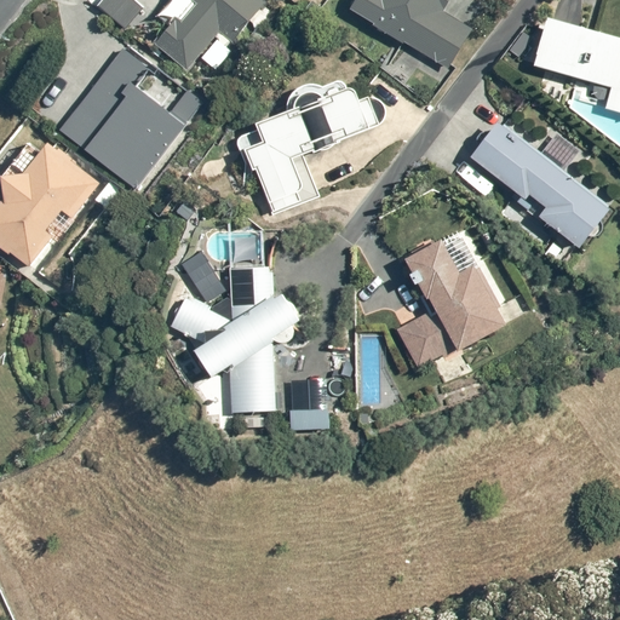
[(267,0),(167,0),(160,12),(170,19),(153,44),(190,72),(219,33),(235,44),(267,0)]
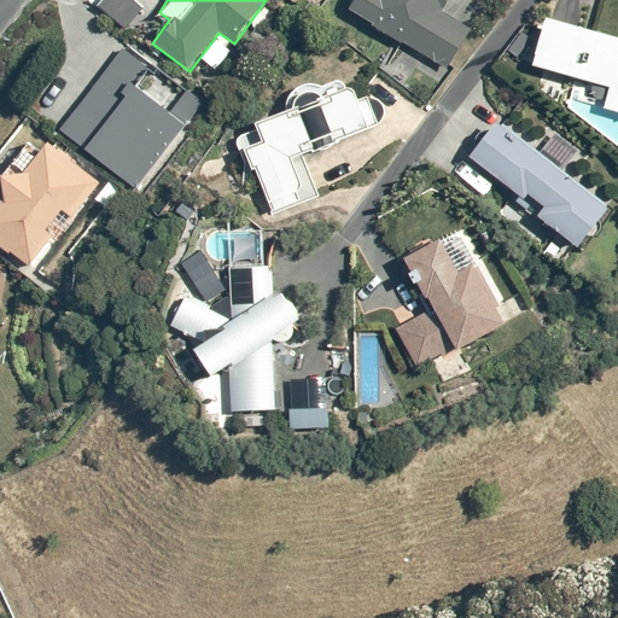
[(448,0),(351,0),(345,11),(444,71),(470,29),(442,11),(448,0)]
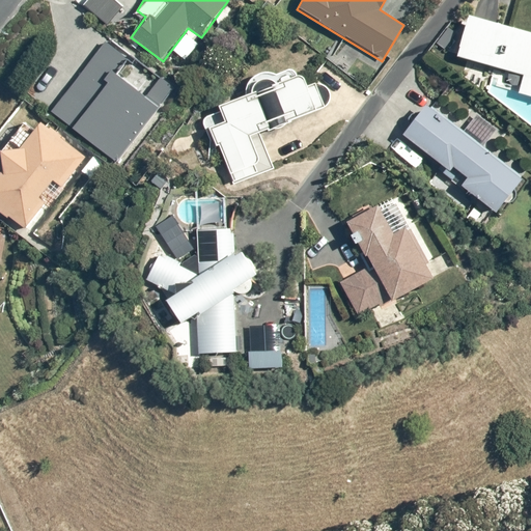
[(530,29),(466,12),(454,57),(522,74),(516,93),(530,96),(530,29)]
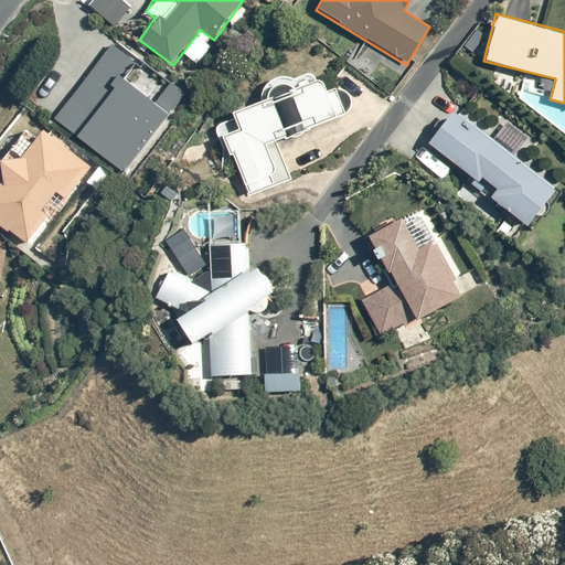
[(140,63),(115,43),(56,120),(125,173),(188,92),(172,81),(164,91),(137,68),(140,63)]
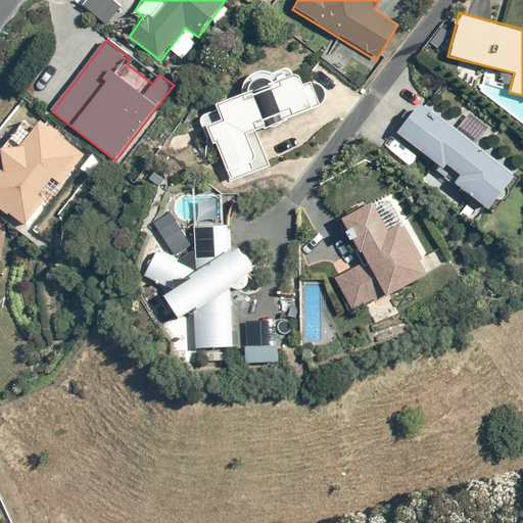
[(296,70),(212,100),(219,117),(207,122),(227,178),(247,171),(248,176),(270,169),(255,128),(320,105),(311,79),(300,83),(296,70)]
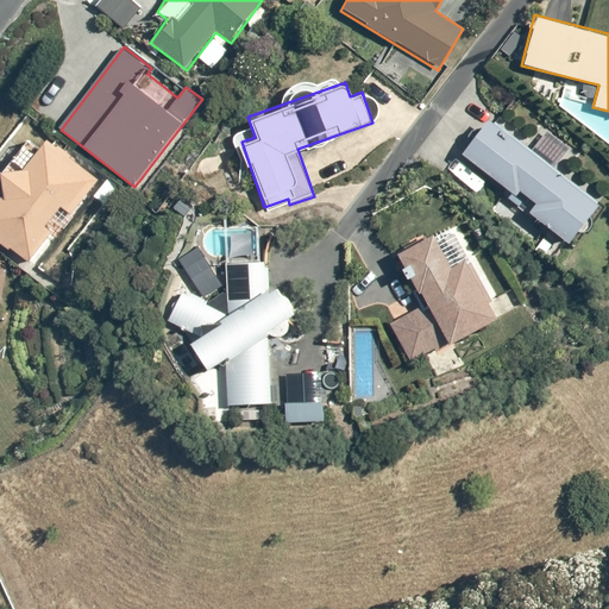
[(598,201),(489,117),(445,174),(472,194),(487,175),(516,198),(521,192),(535,202),(529,212),(566,242),(598,201)]
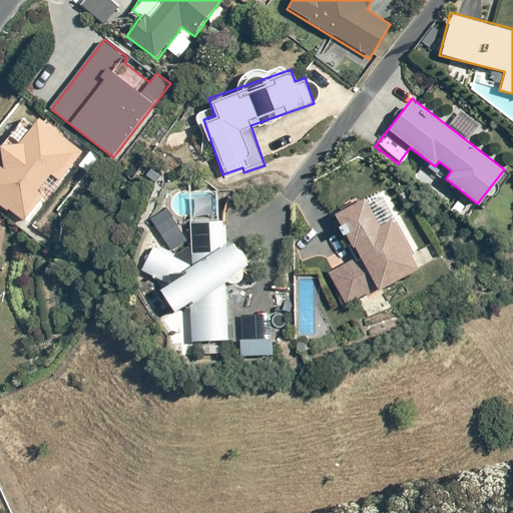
[(0,161),(3,164),(0,166),(0,202),(30,230),(54,203),(38,189),(52,174),(64,185),(89,156),(42,114),(33,123),(26,116),(0,144),(0,161)]
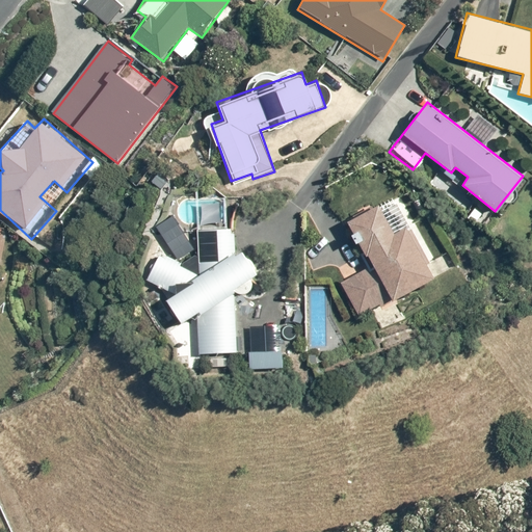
[(391,300),(440,270),(409,222),(394,233),(374,202),(344,220),(371,263),(339,283),(358,314),(388,295),(391,300)]
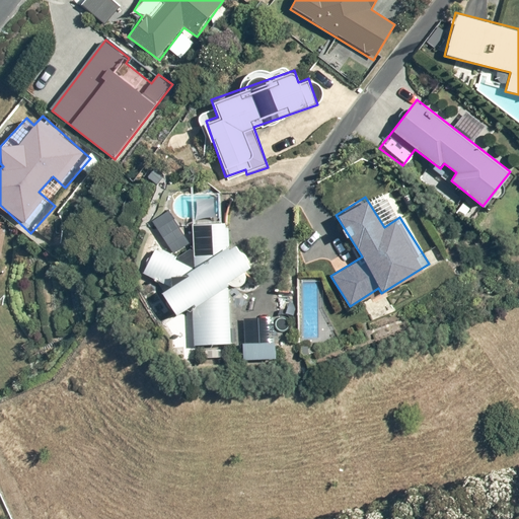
[(192,266),(154,245),(140,273),(164,289),(160,291),(176,318),(192,309),(193,345),(228,344),(227,282),(233,289),(250,276),(247,271),(254,266),(236,241),(228,246),(228,224),(192,224),(192,266)]
